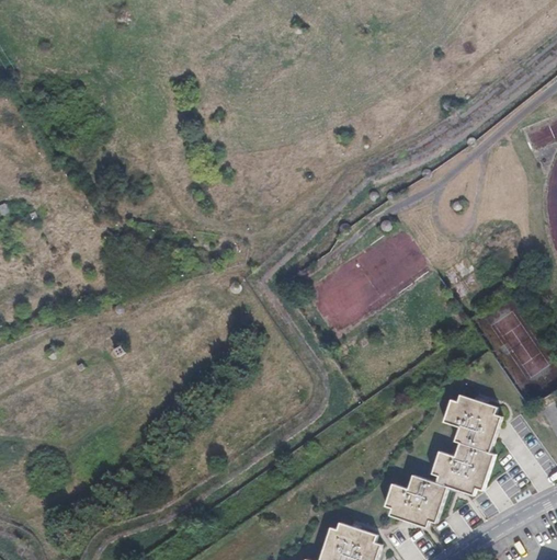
[(296,23),(295,23),(294,23),(293,24),(292,25),(291,25),(291,26),(290,29),(291,30),(291,31),(291,32),(292,33),(293,33),(294,34),(296,34),(297,33),(298,33),(299,32),(299,31),(300,30),(300,29),(300,27),(299,26),(298,25),(297,24),(296,23)]
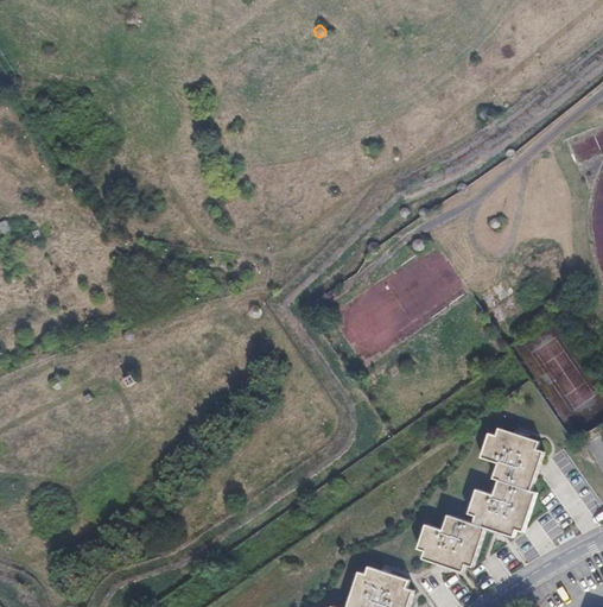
[(483,108),(482,108),(481,108),(478,108),(477,109),(476,111),(476,112),(475,114),(476,115),(476,117),(477,119),(478,120),(480,120),(481,121),(483,121),(484,120),(486,120),(487,119),(488,118),(488,115),(488,114),(488,113),(487,111),(487,109),(484,108),(483,108)]
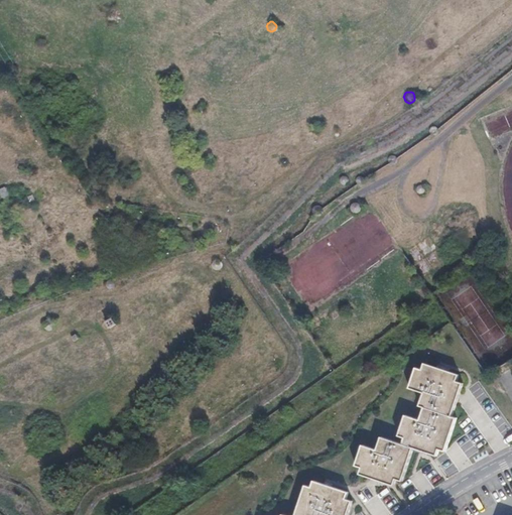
[(200,104),(198,103),(196,104),(195,105),(194,106),(193,108),(193,109),(194,111),(195,112),(197,113),(199,113),(200,112),(202,111),(202,109),(203,108),(202,106),(201,105),(200,104)]
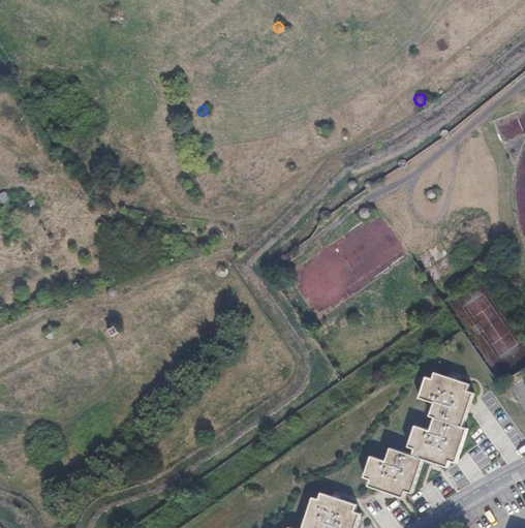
[(323,124),(322,124),(321,124),(319,125),(319,126),(318,126),(317,128),(317,129),(317,130),(317,131),(318,132),(319,133),(320,133),(321,134),(322,134),(323,133),(325,133),(326,132),(327,131),(327,130),(327,129),(327,128),(327,127),(326,126),(325,125),(323,124)]
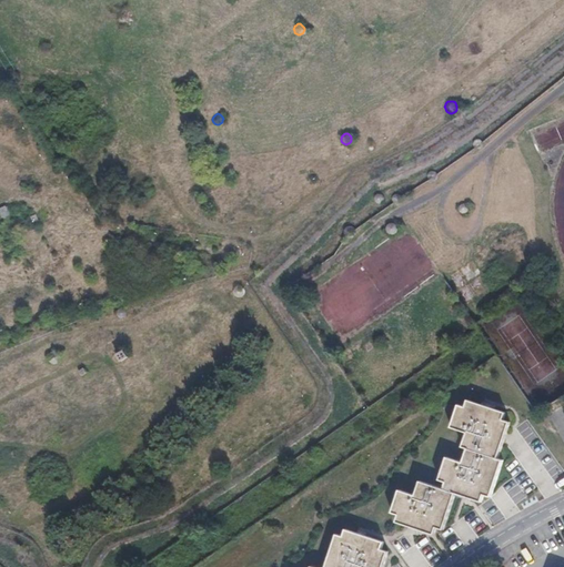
[(475,138),(474,138),(473,138),(472,139),(471,139),(470,140),(469,141),(469,142),(469,143),(470,144),(470,145),(471,147),(472,148),(473,148),(474,148),(475,148),(476,147),(477,147),(479,145),(479,143),(479,142),(479,141),(479,140),(477,139),(476,139),(475,138)]
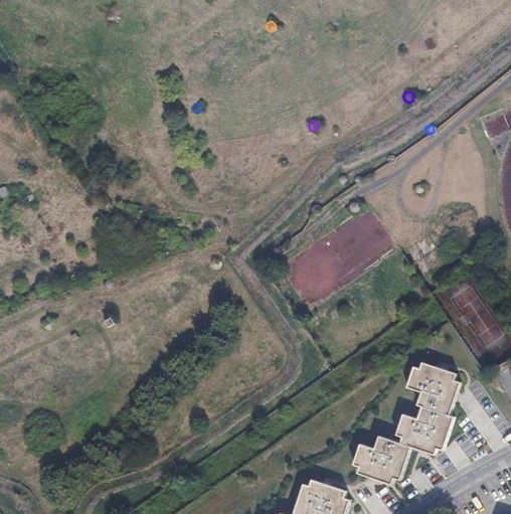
[(389,154),(388,154),(387,154),(386,154),(385,155),(384,156),(384,157),(383,158),(384,159),(384,160),(384,161),(385,162),(386,163),(387,163),(388,163),(390,163),(391,162),(391,161),(392,160),(392,159),(392,158),(392,157),(392,156),(391,155),(390,154),(389,154)]
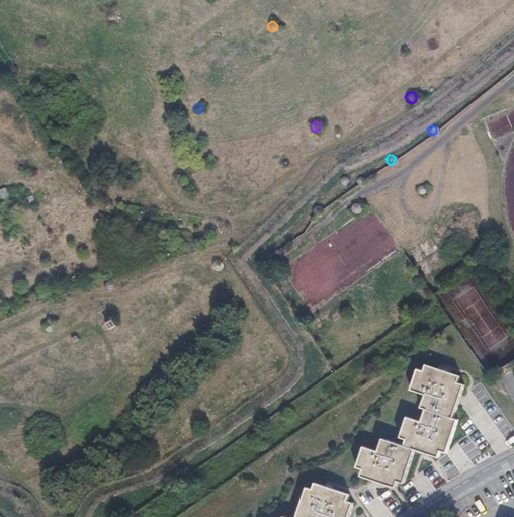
[(209,156),(208,156),(207,156),(206,157),(205,157),(204,158),(203,159),(203,161),(203,162),(204,163),(204,164),(205,165),(206,165),(207,166),(209,166),(210,165),(211,165),(212,164),(213,163),(213,162),(213,161),(213,159),(212,158),(211,157),(210,157),(209,156)]
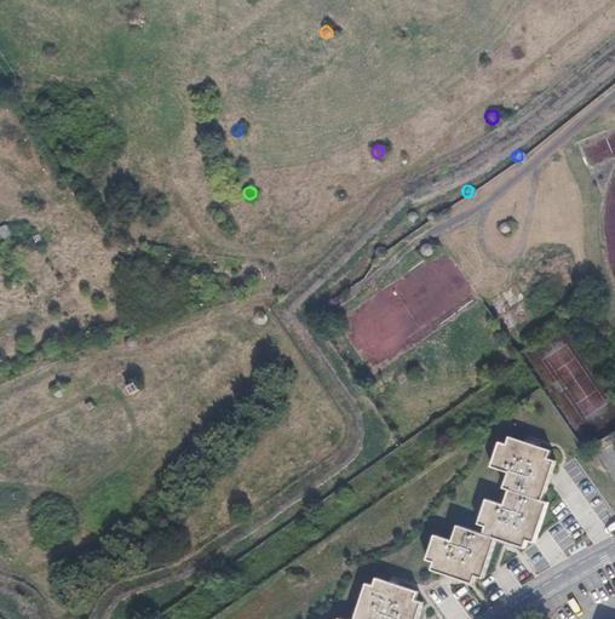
[(411,210),(409,210),(408,210),(407,211),(406,211),(404,212),(404,213),(403,216),(403,217),(404,218),(404,219),(406,221),(407,221),(408,222),(411,222),(412,221),(413,221),(414,219),(414,218),(415,217),(415,216),(415,213),(414,212),(413,212),(412,211),(411,210)]
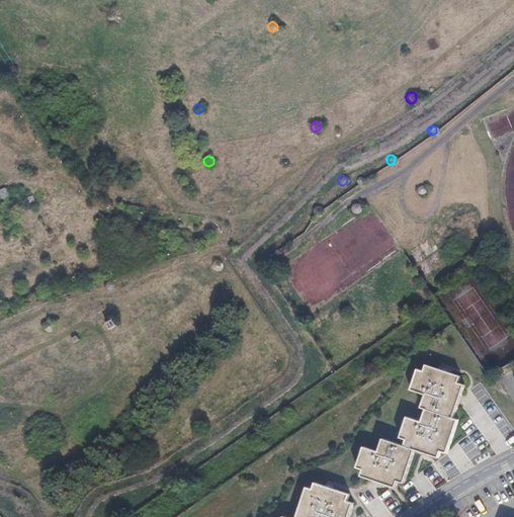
[(360,176),(358,176),(356,176),(355,177),(354,178),(354,180),(354,182),(354,183),(356,184),(357,185),(359,185),(360,184),(362,183),(362,182),(363,180),(362,179),(361,177),(360,176)]
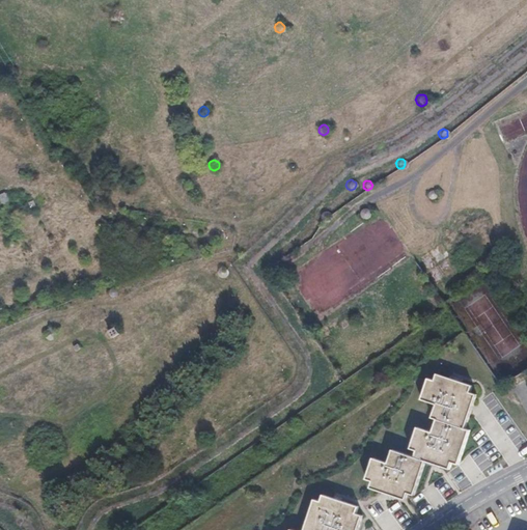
[(433,189),(432,188),(431,189),(428,189),(428,190),(427,191),(426,192),(426,193),(426,194),(427,195),(427,196),(428,196),(430,197),(431,197),(432,197),(433,197),(434,196),(435,196),(436,195),(436,194),(436,193),(436,192),(435,191),(435,190),(434,189),(433,189)]
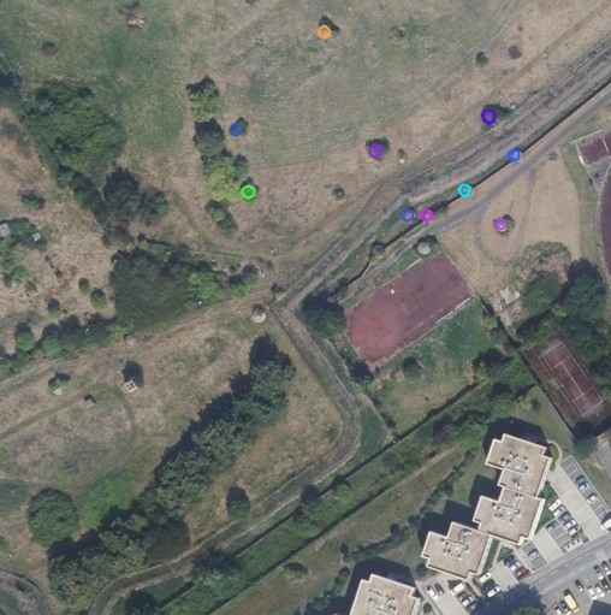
[(423,242),(421,242),(420,242),(419,242),(417,243),(417,244),(416,246),(416,247),(416,248),(416,249),(417,250),(419,252),(420,253),(421,253),(422,253),(423,253),(425,252),(426,250),(426,249),(427,248),(427,247),(427,246),(426,244),(426,243),(425,242),(423,242)]
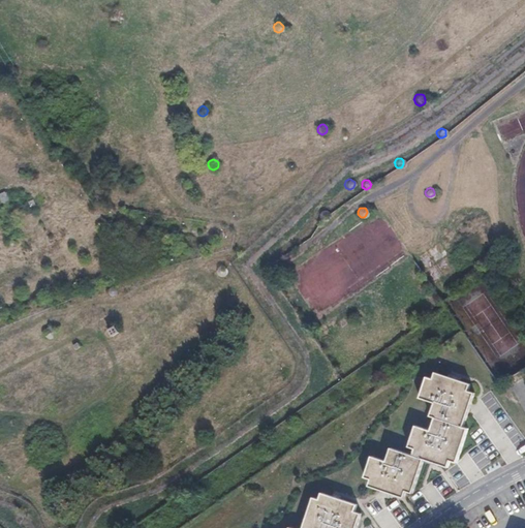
[(323,210),(322,210),(320,210),(319,210),(318,211),(317,212),(316,213),(316,215),(316,216),(317,217),(317,219),(318,219),(320,220),(321,220),(322,220),(323,220),(326,219),(327,219),(327,217),(328,216),(328,215),(328,214),(327,212),(326,211),(325,210),(323,210)]
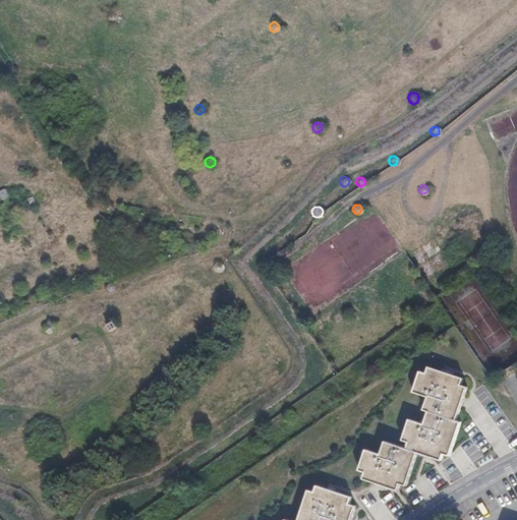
[(12,220),(11,219),(9,220),(8,221),(7,222),(7,223),(7,225),(7,226),(9,227),(10,228),(11,228),(13,227),(14,226),(15,225),(15,223),(14,222),(14,221),(12,220)]
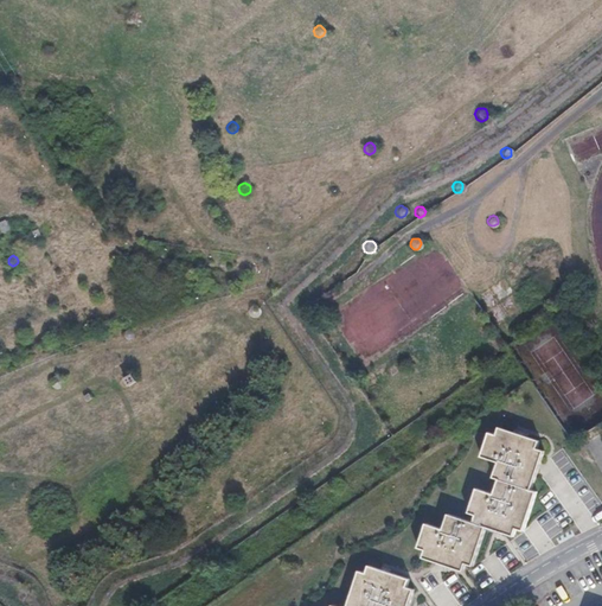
[(192,284),(191,284),(190,284),(189,285),(187,285),(186,286),(185,287),(185,289),(185,291),(186,292),(186,293),(187,294),(189,294),(190,295),(191,295),(193,294),(194,294),(196,293),(196,292),(197,291),(197,289),(196,287),(196,286),(194,285),(193,285),(192,284)]
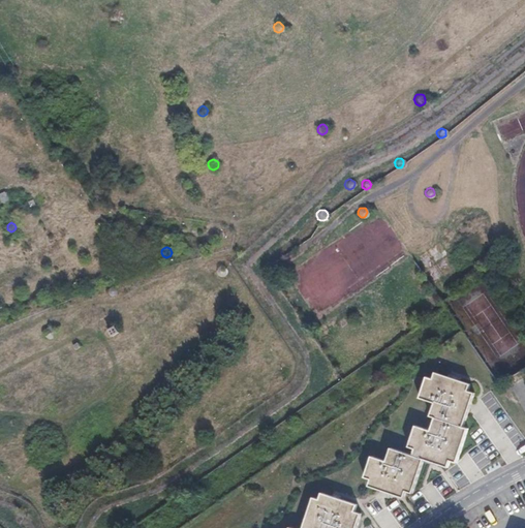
[(220,266),(219,265),(218,266),(216,266),(215,267),(215,268),(214,269),(214,270),(214,272),(214,273),(215,274),(216,275),(217,276),(218,276),(220,276),(221,276),(222,275),(223,274),(224,273),(224,272),(224,271),(224,269),(224,268),(223,267),(222,266),(220,266)]
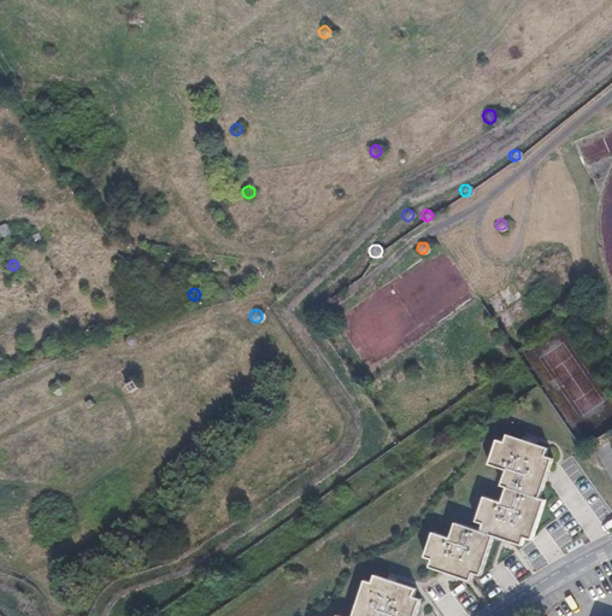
[(566,312),(565,312),(564,312),(563,314),(562,314),(560,315),(560,316),(559,317),(560,320),(560,321),(560,322),(562,322),(563,323),(564,323),(565,323),(566,323),(568,322),(569,322),(570,321),(570,320),(570,318),(570,316),(570,315),(569,315),(568,314),(566,312)]
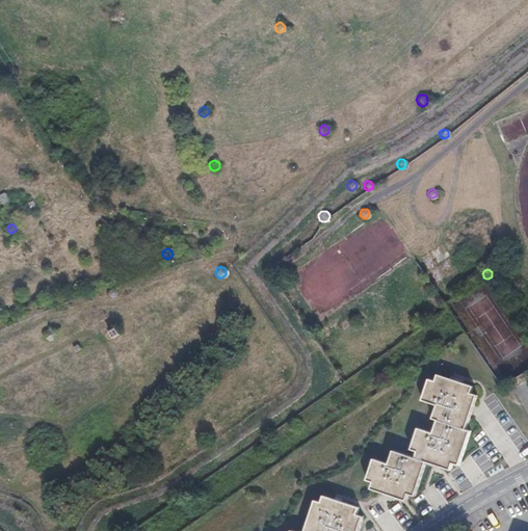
[(114,291),(114,290),(113,289),(112,288),(111,288),(110,288),(109,288),(108,288),(107,289),(106,290),(106,291),(106,292),(106,293),(106,294),(107,295),(108,296),(109,297),(110,297),(111,297),(112,296),(113,296),(114,295),(114,294),(115,293),(115,292),(114,291)]
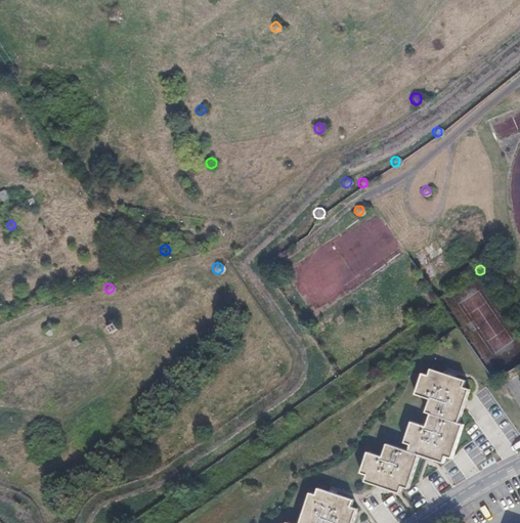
[(48,322),(47,322),(45,322),(44,323),(43,324),(42,325),(41,327),(41,329),(41,330),(41,331),(42,333),(43,334),(44,334),(46,335),(47,335),(49,334),(50,334),(51,333),(52,332),(52,330),(52,329),(52,327),(52,325),(51,324),(50,323),(48,322)]
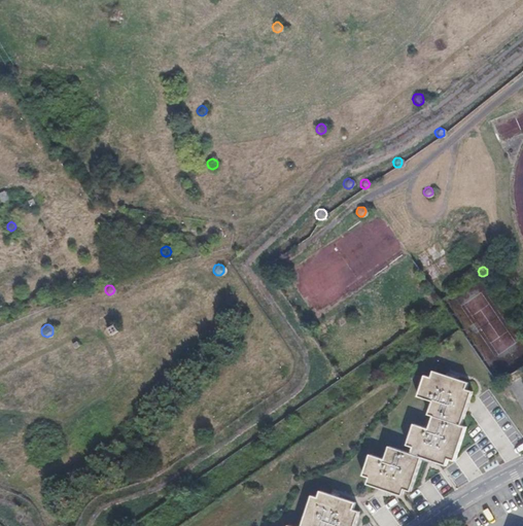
[(114,329),(111,324),(105,328),(108,334),(114,329)]
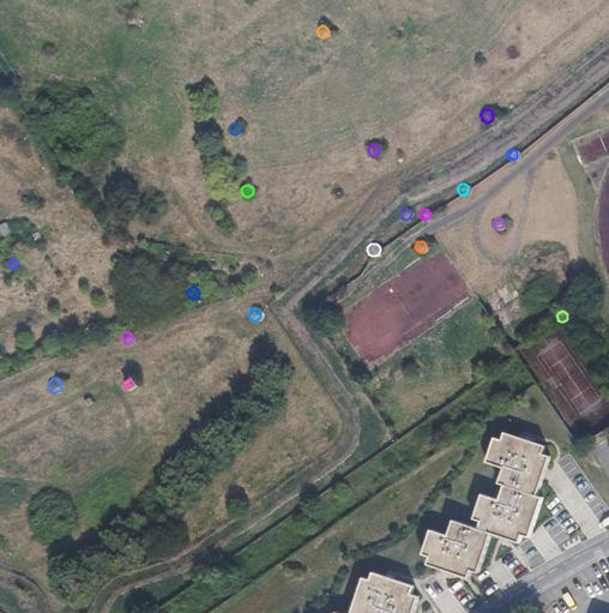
[(542,445),(501,431),(499,439),(492,437),(483,461),(500,467),(495,481),(501,484),(534,494),(547,455),(540,452),(542,445)]
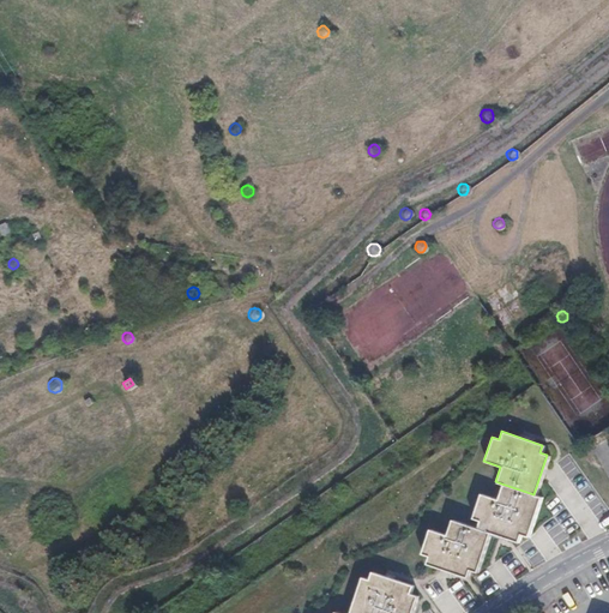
[(586,449),(586,463),(600,472),(608,466),(608,445),(600,440),(586,449)]
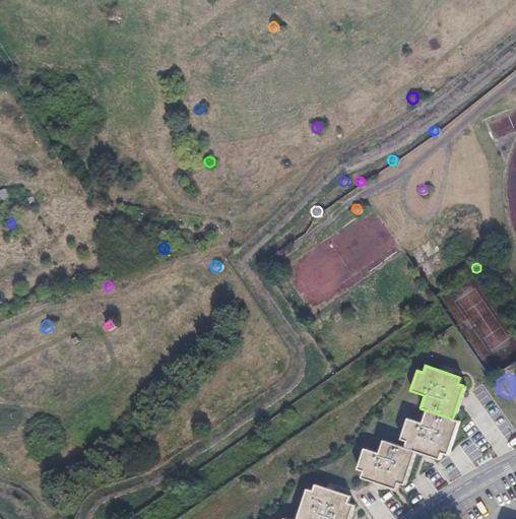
[(413,450),(437,458),(439,452),(445,454),(456,420),(452,418),(425,409),(420,423),(405,417),(398,438),(404,440),(402,446),(413,450)]
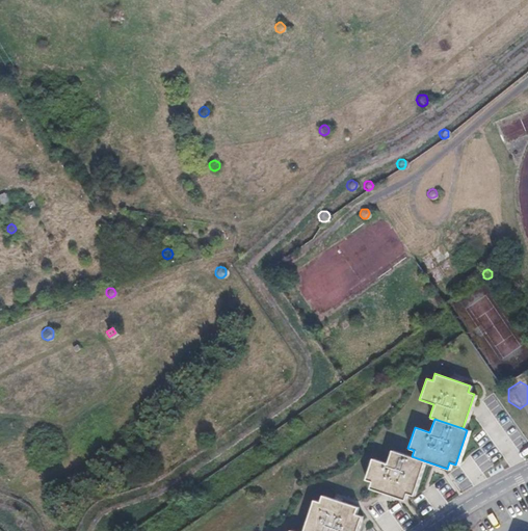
[(369,480),(367,487),(402,499),(404,493),(411,495),(423,460),(412,456),(390,449),(386,462),(370,457),(363,478),(369,480)]
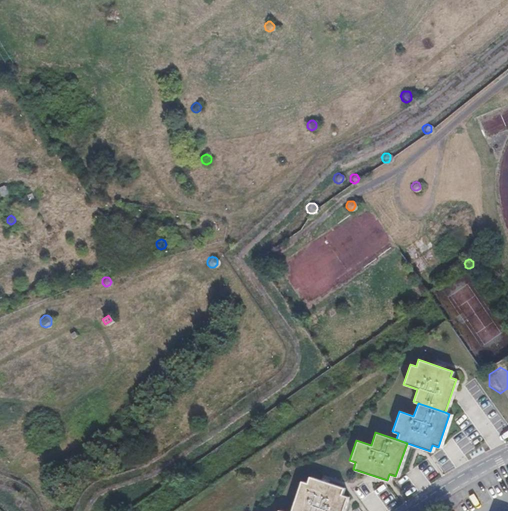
[(140,444),(136,439),(132,443),(135,447),(140,444)]
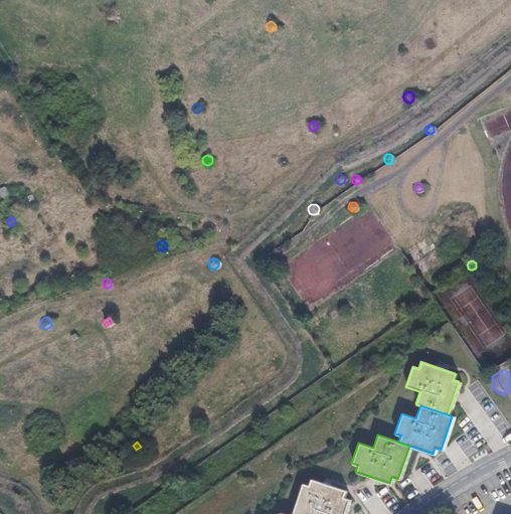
[(342,497),(344,490),(310,479),(308,485),(302,483),(291,513),(342,513),(348,499),(342,497)]
